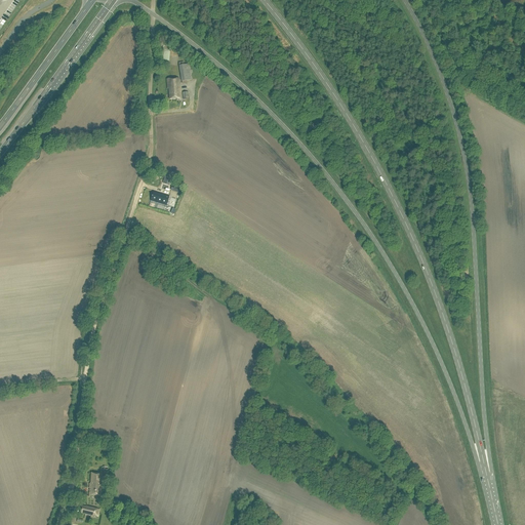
[(178,66),(182,82),(192,80),(190,65),(185,66),(184,63),(178,63),(179,66),(178,66)]
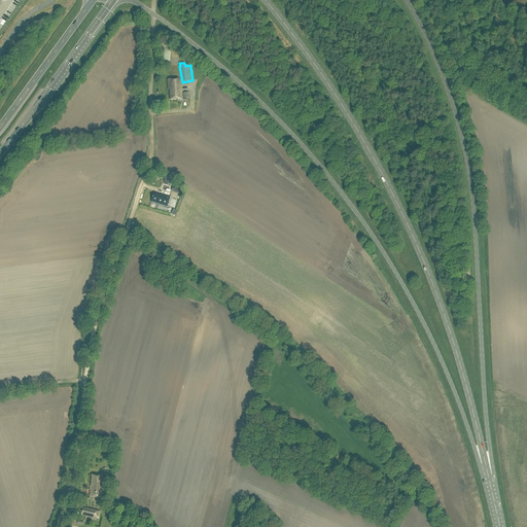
[(180,79),(168,80),(169,90),(170,90),(171,100),(181,100),(180,79)]
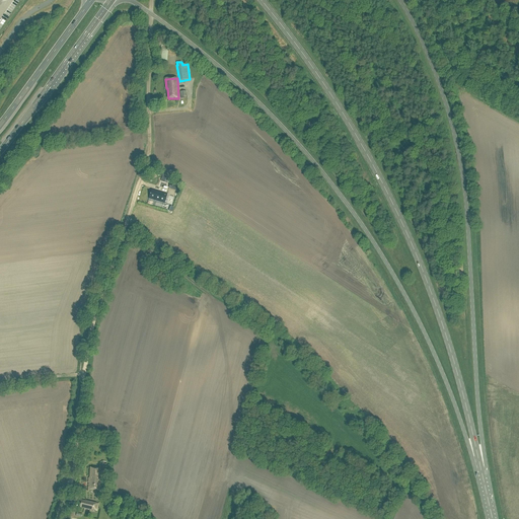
[(167,195),(152,190),(149,199),(164,204),(167,195)]
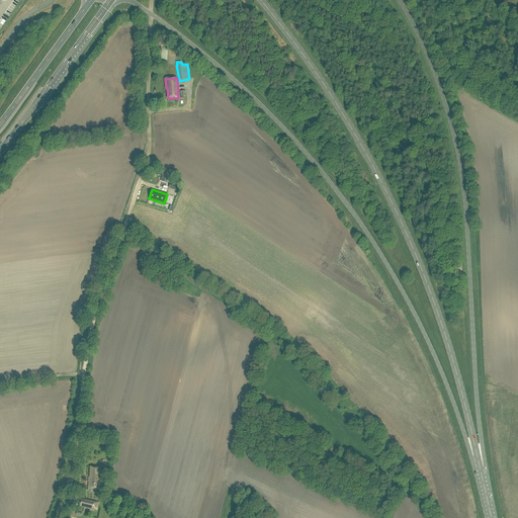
[(98,489),(99,467),(91,467),(90,477),(88,477),(88,489),(98,489)]
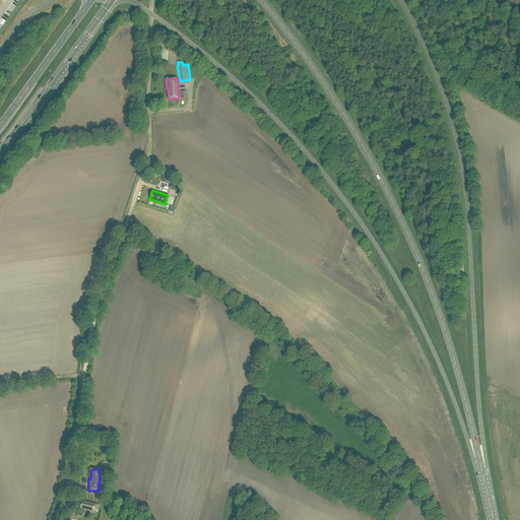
[(80,501),(79,508),(98,513),(99,506),(80,501)]
